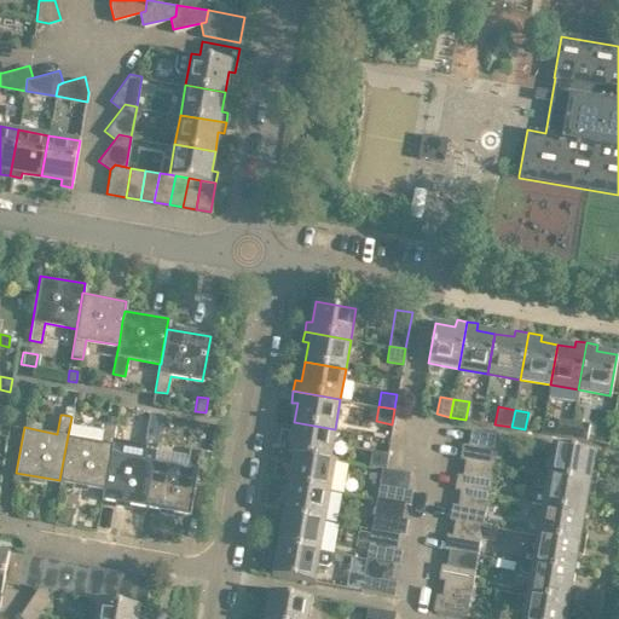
[(108,415),(105,423),(115,424),(117,416),(108,415)]
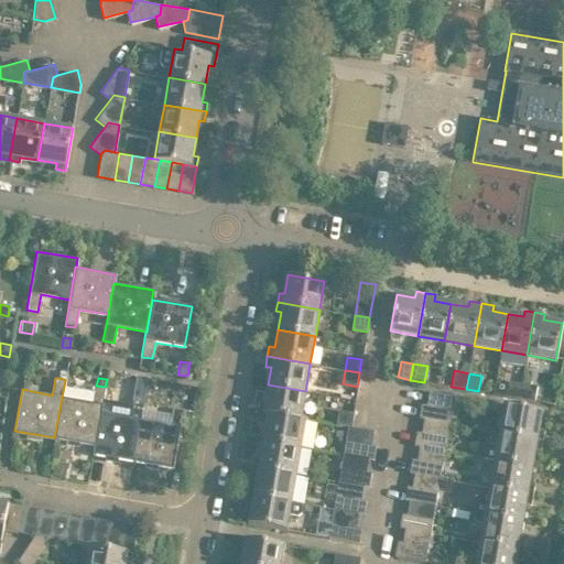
[(506,397),(519,399),(522,383),(508,380),(506,397)]
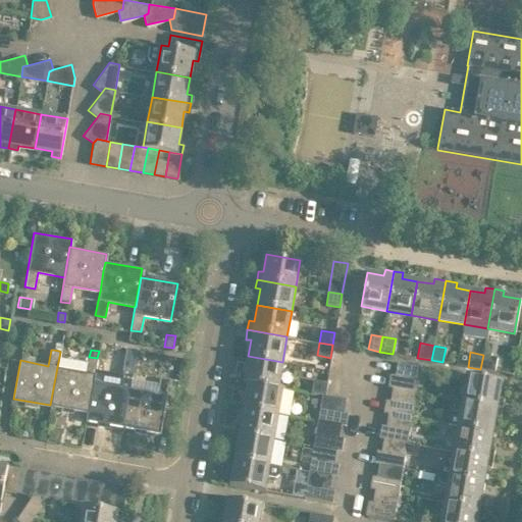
[(86,421),(122,427),(128,387),(131,387),(137,355),(129,353),(128,359),(126,358),(123,375),(95,370),(93,381),(87,412),(86,421)]
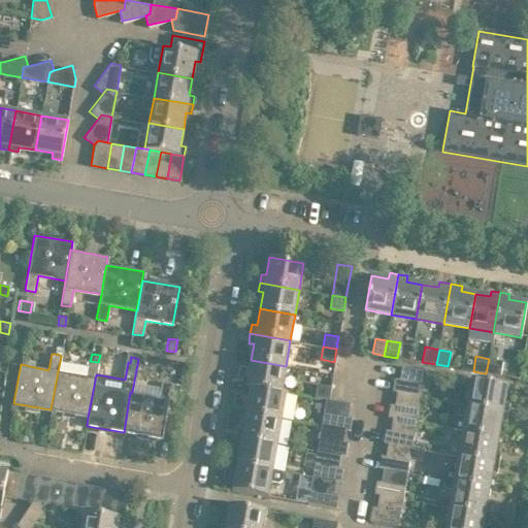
[(489,359),(486,373),(497,375),(500,361),(489,359)]
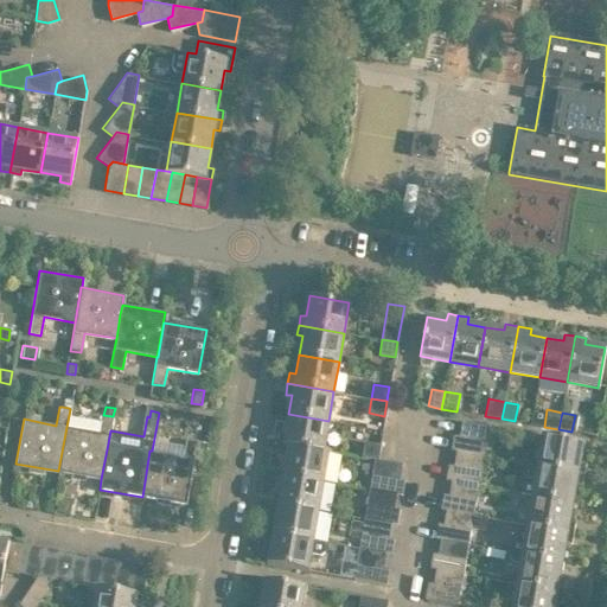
[(58,471),(101,479),(108,443),(110,430),(113,416),(103,415),(102,414),(98,433),(66,427),(58,471)]
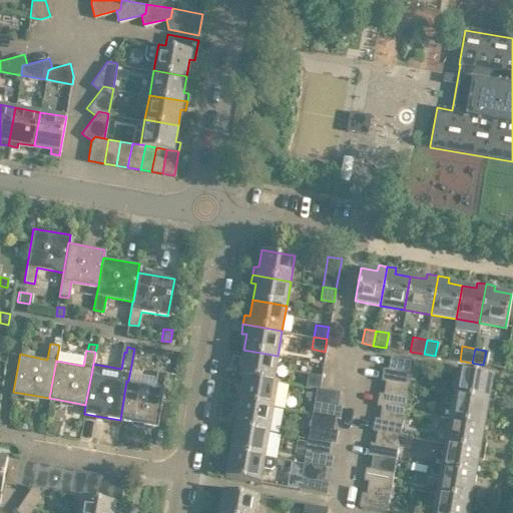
[(233,374),(239,376),(273,381),(278,356),(243,350),(240,366),(235,365),(233,374)]
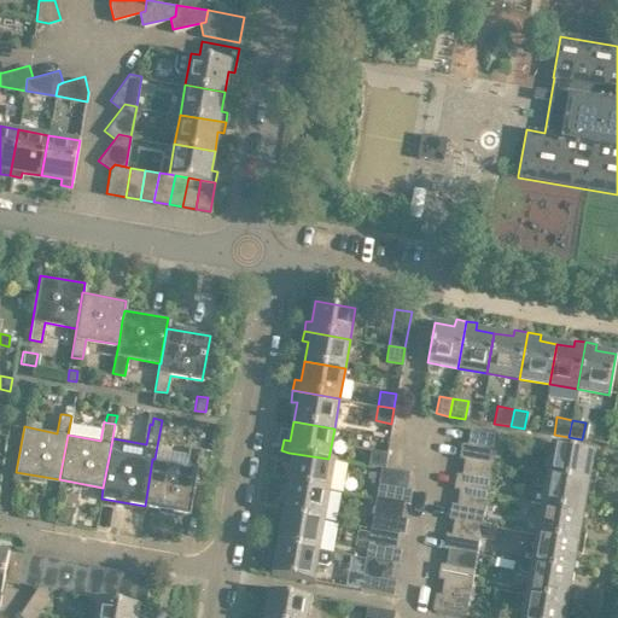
[(466,445),(494,449),(496,433),(470,429),(466,445)]
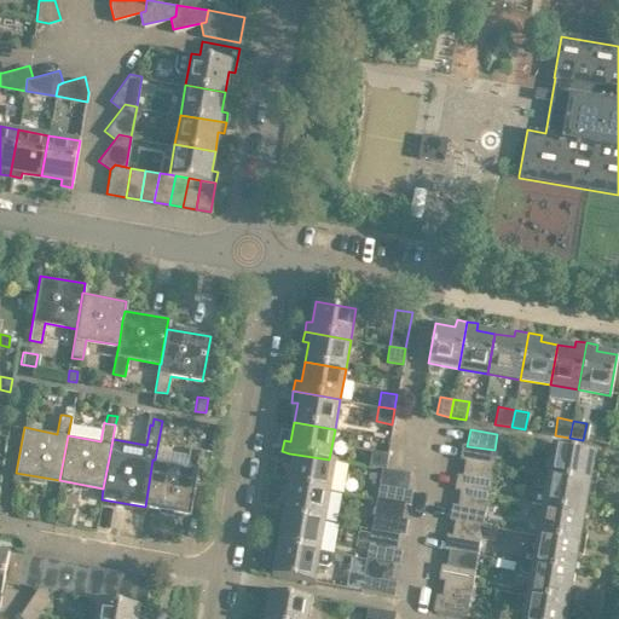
[(464,460),(492,464),(495,450),(467,446),(462,445),(458,460),(464,460)]
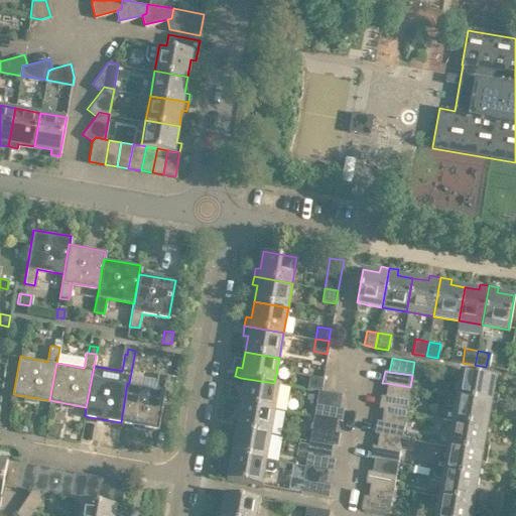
[(457,394),(496,401),(497,393),(493,392),(495,377),(461,371),(457,394)]
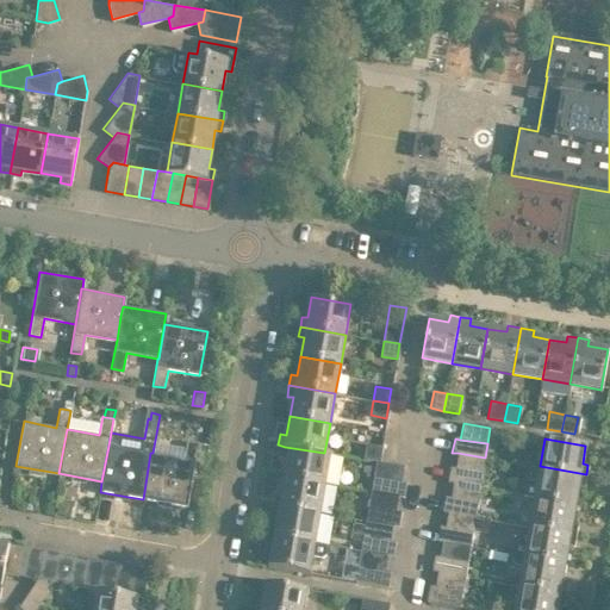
[(184,459),(153,453),(143,499),(186,508),(195,453),(198,442),(187,441),(184,459)]
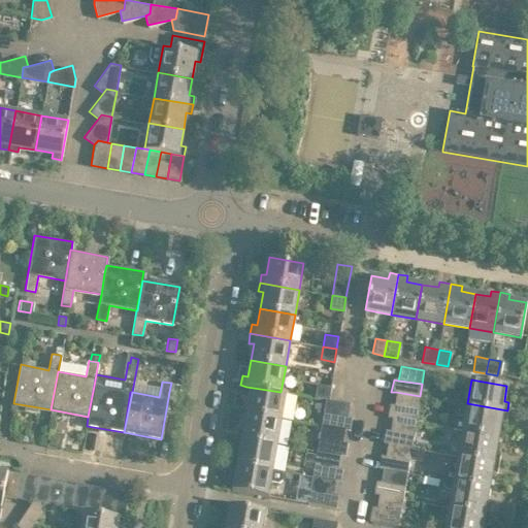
[(178,385),(171,383),(169,392),(177,393),(178,385)]
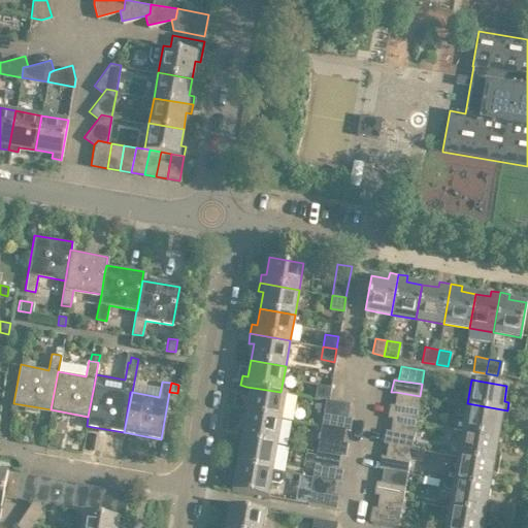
[(314,398),(326,400),(327,400),(330,387),(316,385),(314,398)]
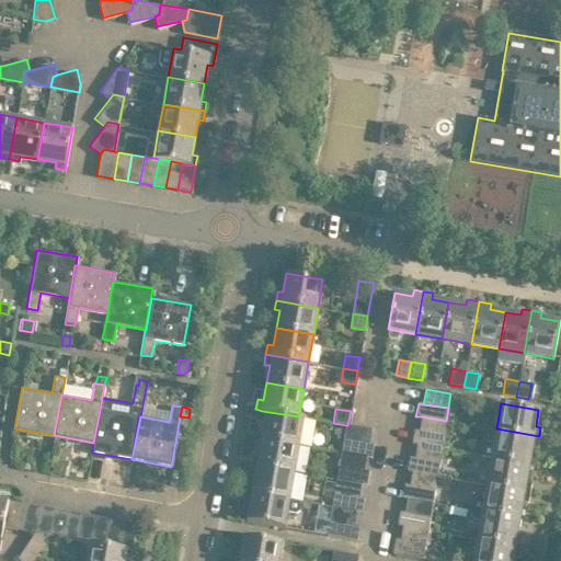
[(265,421),(263,437),(298,444),(302,418),(298,416),(262,411),(261,420),(265,421)]
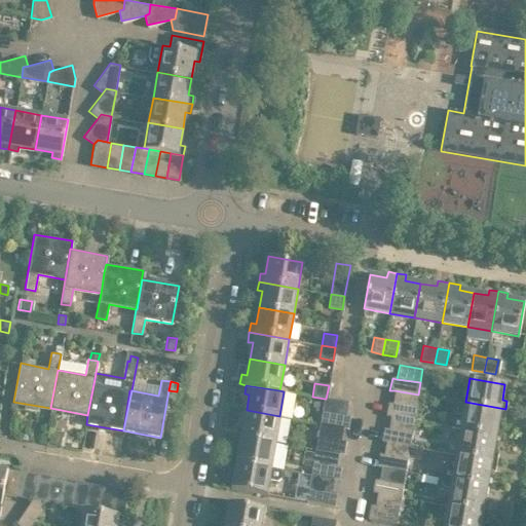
[(395,390),(392,403),(416,407),(418,395),(395,390)]
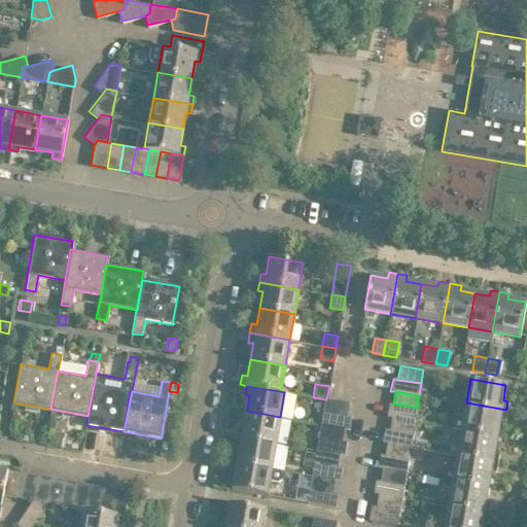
[(326,399),(325,399),(323,412),(347,416),(349,403),(326,399)]
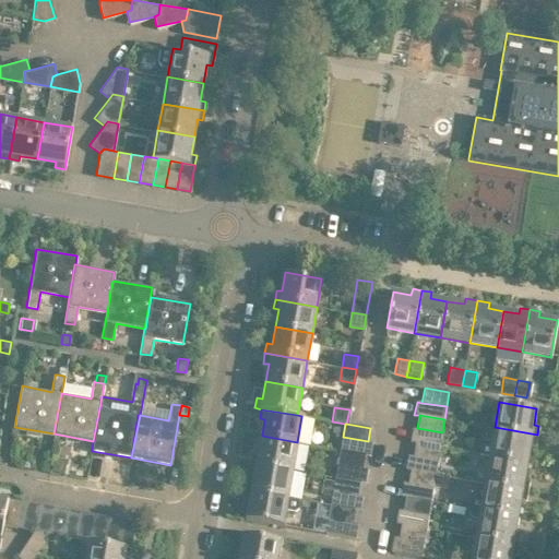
[(535,444),(537,435),(495,427),(491,447),(483,444),(479,447),(478,452),(490,454),(527,461),(531,443),(535,444)]
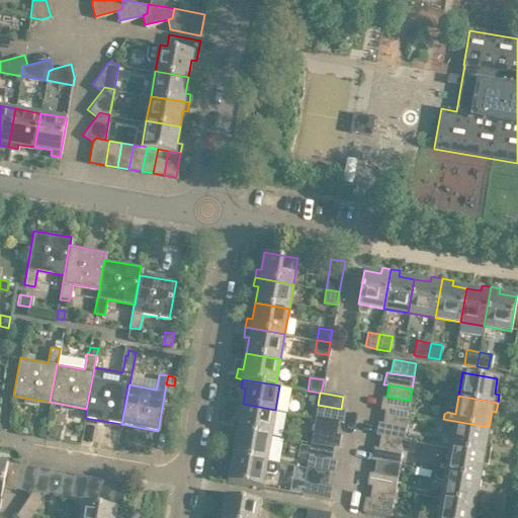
[(410,401),(386,397),(386,398),(381,397),(379,410),(384,410),(408,414),(410,401)]
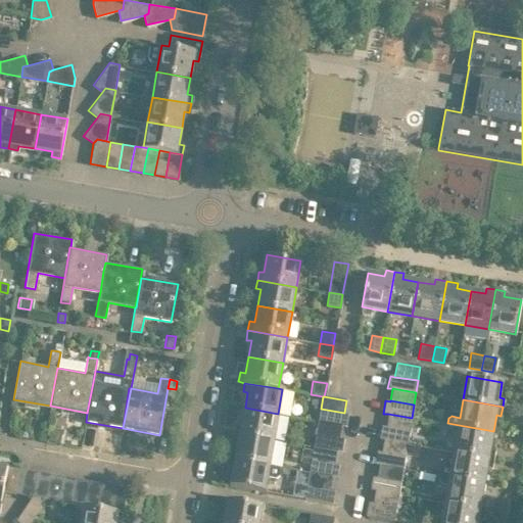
[(237,423),(235,432),(274,439),(278,414),(245,408),(242,424),(237,423)]
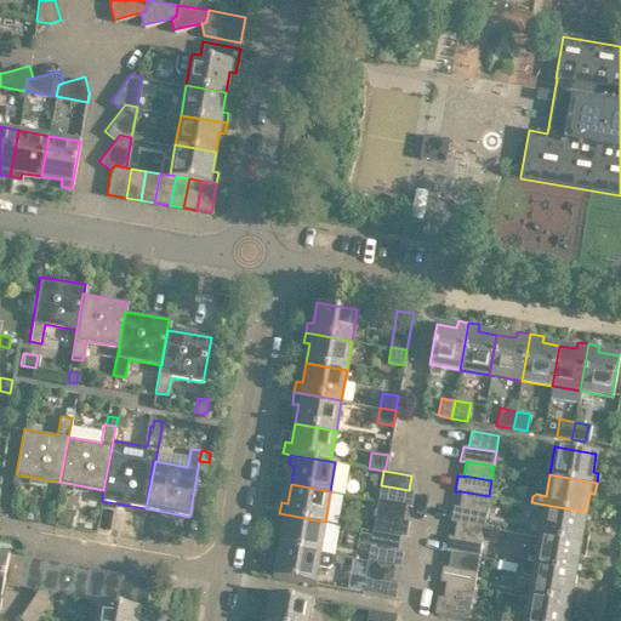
[(409,490),(381,485),(379,500),(406,506),(405,506),(411,507),(414,491),(408,491),(409,490)]
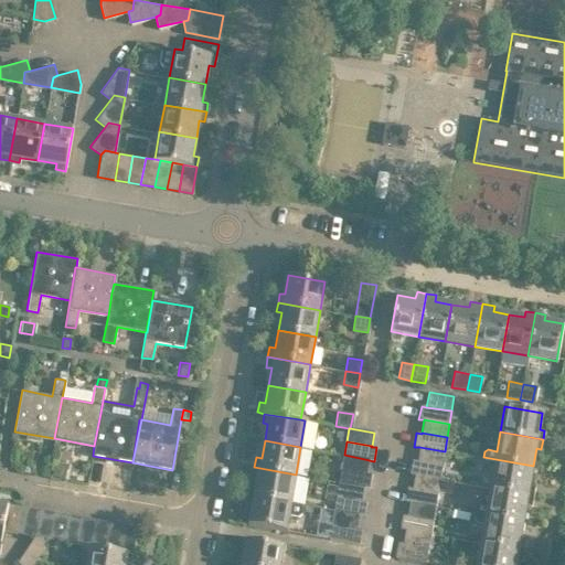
[(419,447),(417,459),(443,465),(445,451),(419,447)]
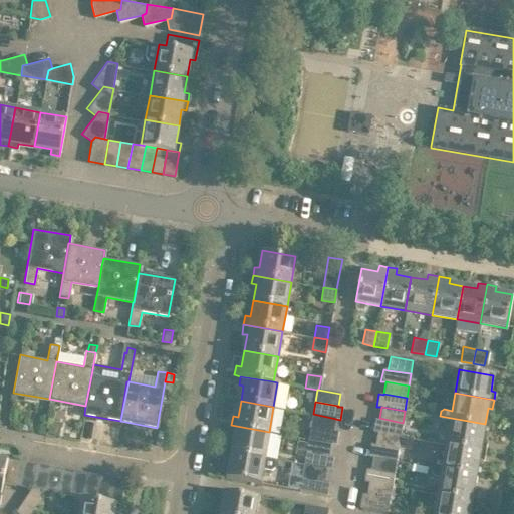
[(336,419),(313,414),(310,427),(333,432),(335,419),(336,419)]
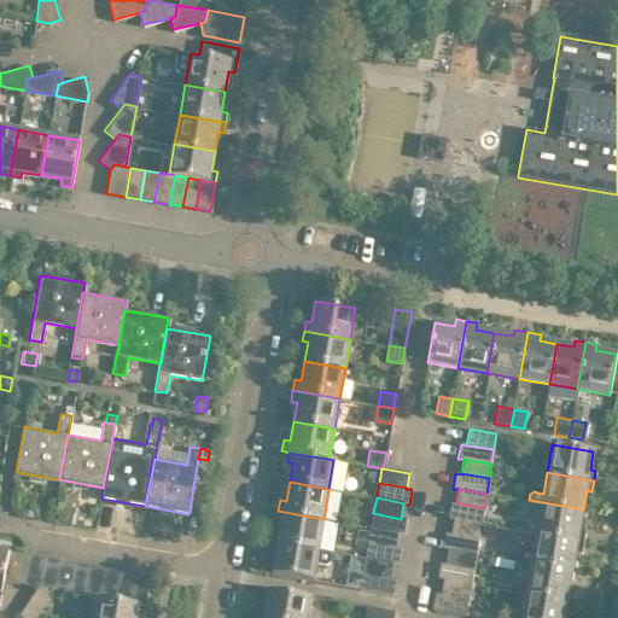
[(456,503),(450,502),(448,518),(453,519),(481,524),(484,508),(456,502),(456,503)]
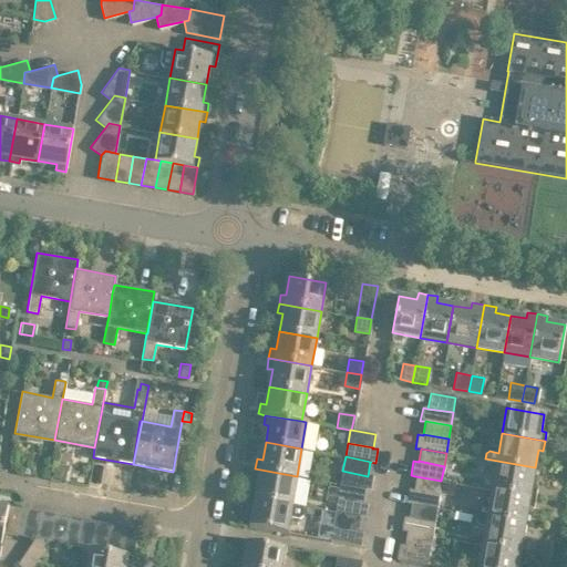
[(492,488),(535,496),(536,486),(532,485),(535,467),(497,461),(492,488)]
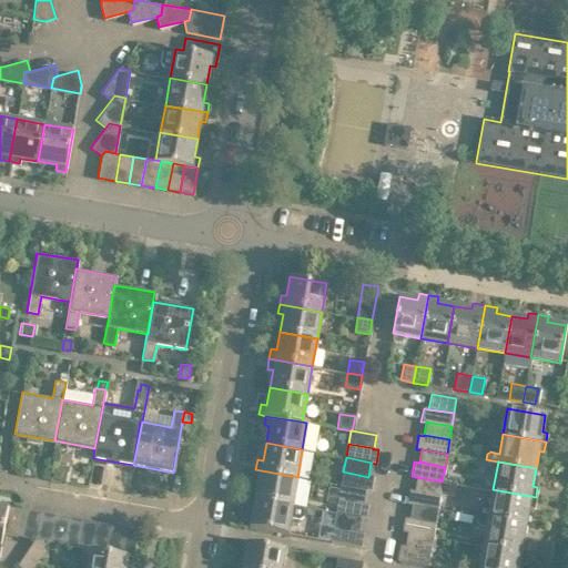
[(259,482),(256,499),(292,505),(297,477),(255,469),(253,480),(259,482)]
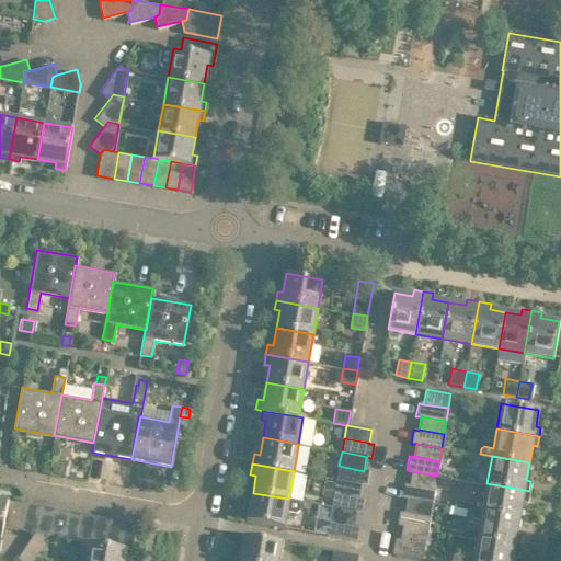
[(364,471),(339,466),(336,480),(362,484),(362,485),(366,485),(368,472),(364,471)]
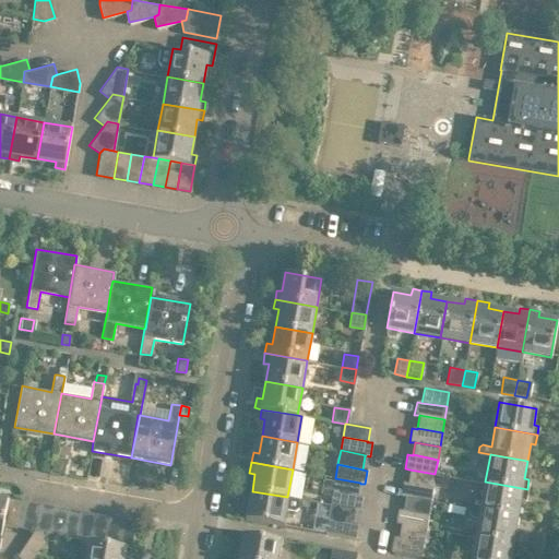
[(432,487),(435,474),(409,470),(407,483),(432,487)]
